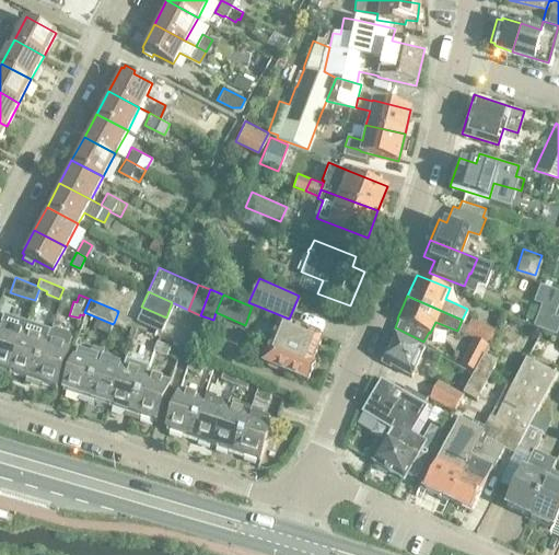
[(552,334),(558,320),(558,313),(532,303),(525,323),(552,334)]
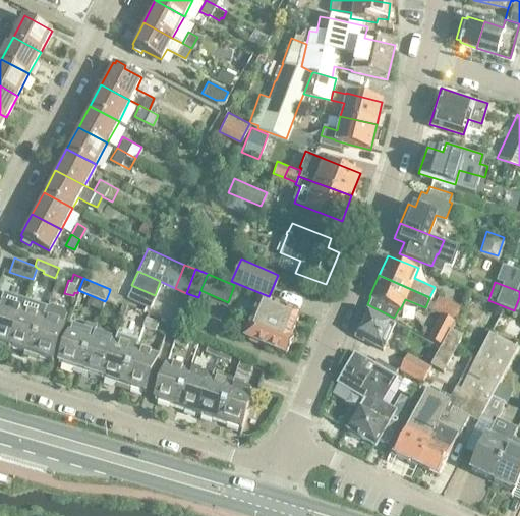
[(150,306),(155,295),(131,285),(126,297),(150,306)]
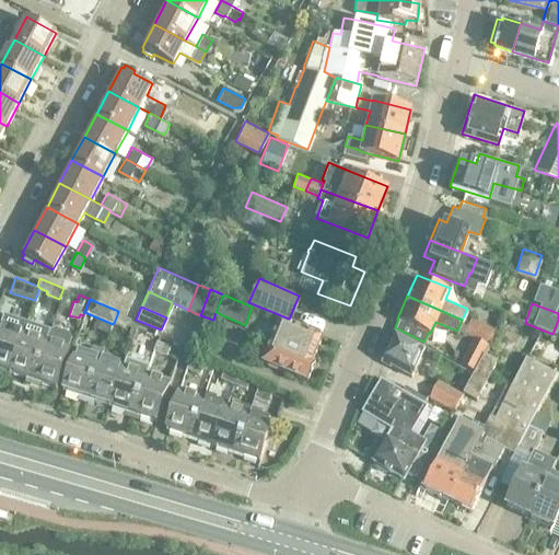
[(0,365),(10,369),(27,319),(2,311),(0,319),(0,323),(0,365)]
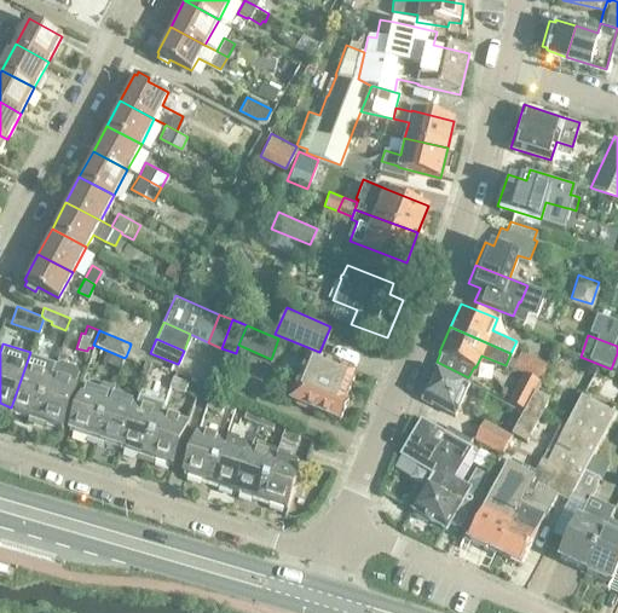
[(143,350),(131,345),(126,357),(138,362),(143,350)]
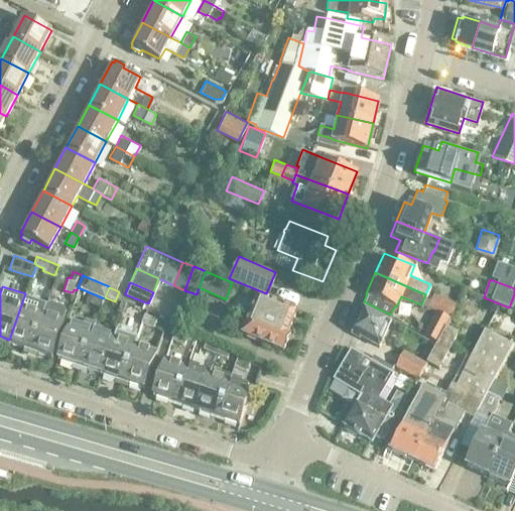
[(449,314),(456,300),(432,291),(426,304),(449,314)]
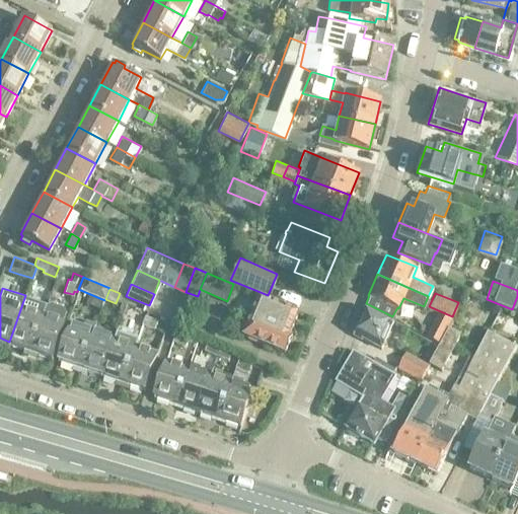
[(259,294),(252,307),(246,305),(242,314),(249,316),(242,334),(283,351),(290,335),(287,334),(297,310),(259,294)]
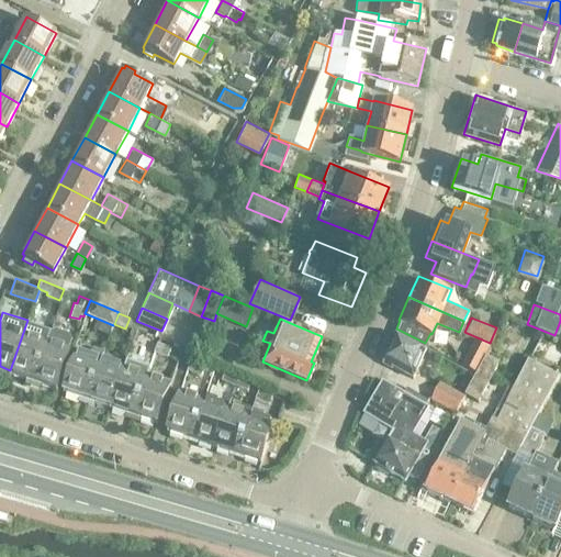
[(10,370),(32,378),(48,329),(51,327),(27,320),(10,370)]
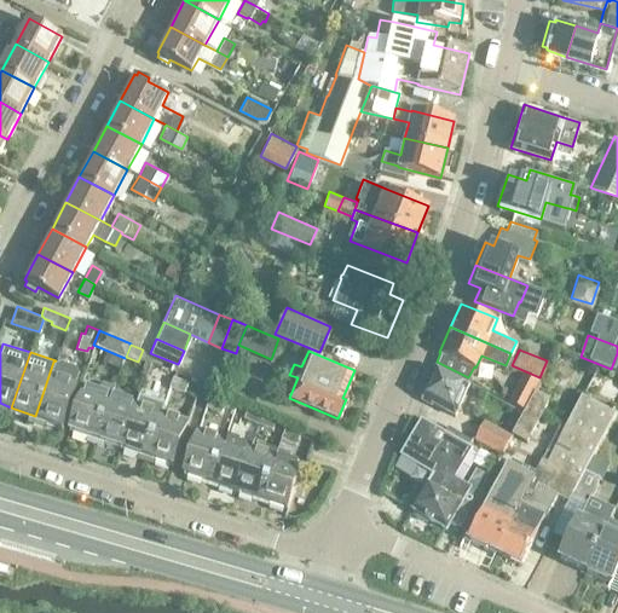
[(59,359),(56,360),(53,362),(35,416),(62,426),(78,382),(74,381),(78,370),(75,365),(59,359)]
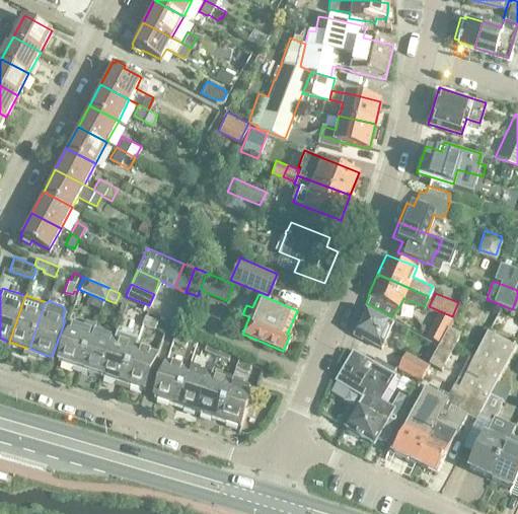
[(391,319),(392,316),(366,303),(365,306),(364,305),(352,332),(361,337),(361,336),(381,347),(392,320),(391,319)]
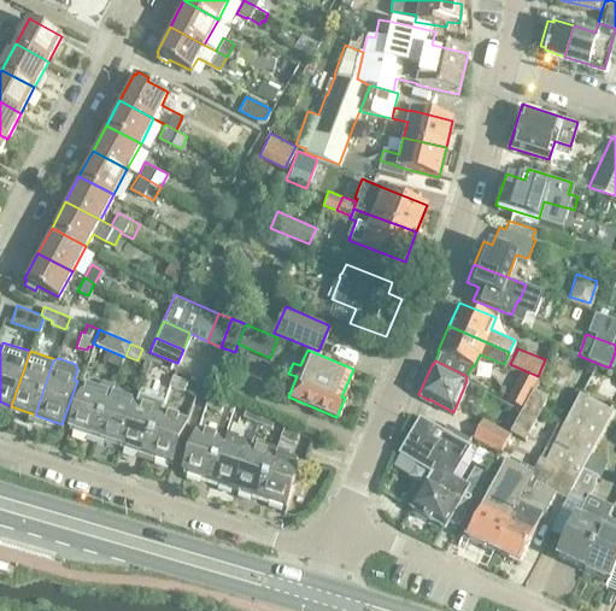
[(505,399),(522,407),(533,388),(538,379),(521,369),(505,399)]
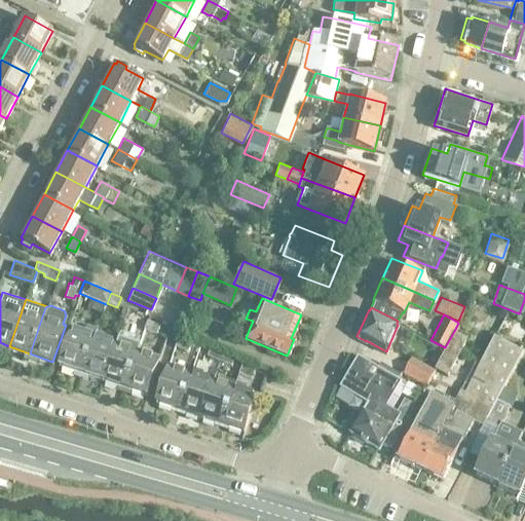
[(148,319),(144,328),(156,333),(160,324),(148,319)]
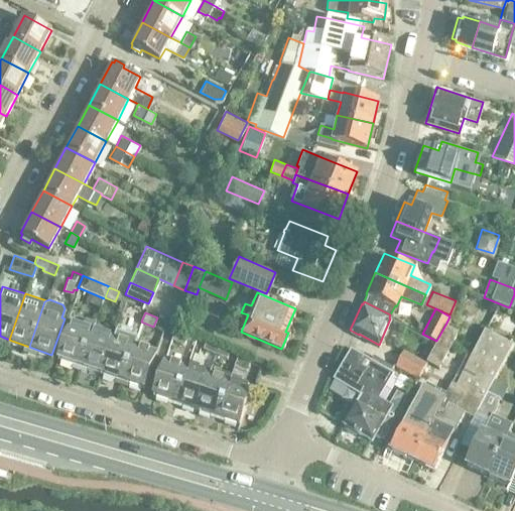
[(58,356),(80,364),(94,322),(94,320),(94,318),(85,315),(83,325),(71,321),(58,356)]
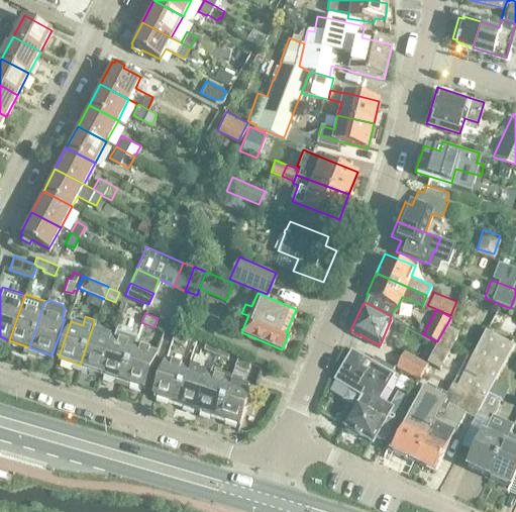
[(80,365),(101,372),(113,335),(102,331),(104,324),(94,320),(94,322),(80,365)]
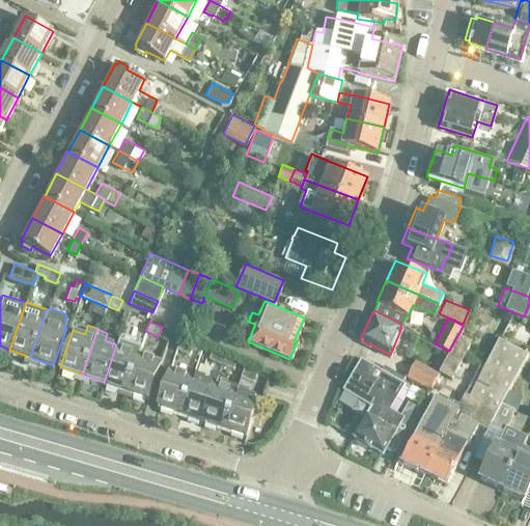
[(458,334),(449,351),(439,370),(450,377),(471,340),(458,334)]
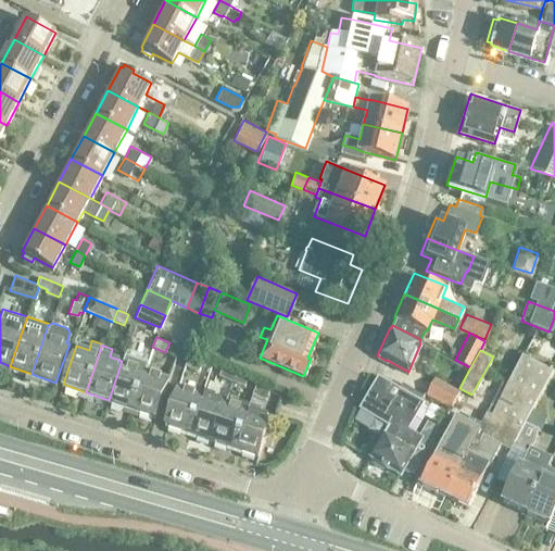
[(511,443),(524,421),(552,370),(521,353),(506,382),(501,378),(489,402),(490,402),(486,410),(480,421),(443,493),(467,504),(489,463),(499,443),(508,448),(511,443)]
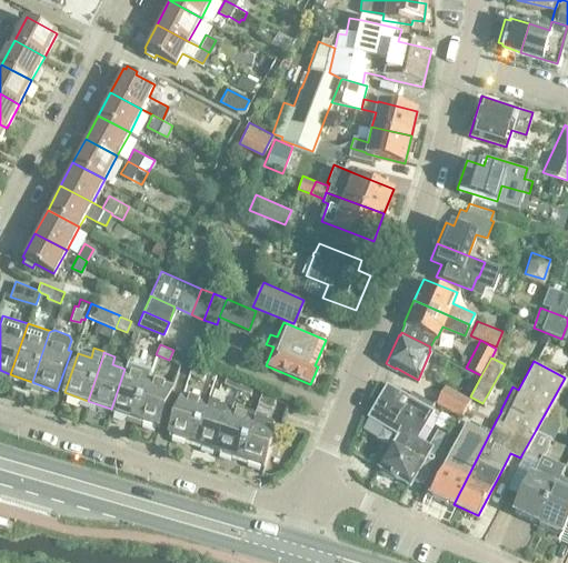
[(201,378),(206,368),(192,362),(188,372),(201,378)]
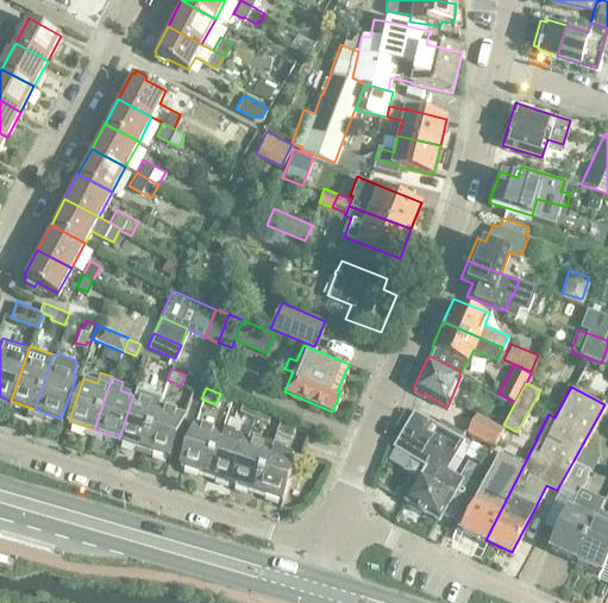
[(133,395),(119,438),(144,446),(158,403),(157,403),(160,394),(146,389),(144,399),(133,395)]
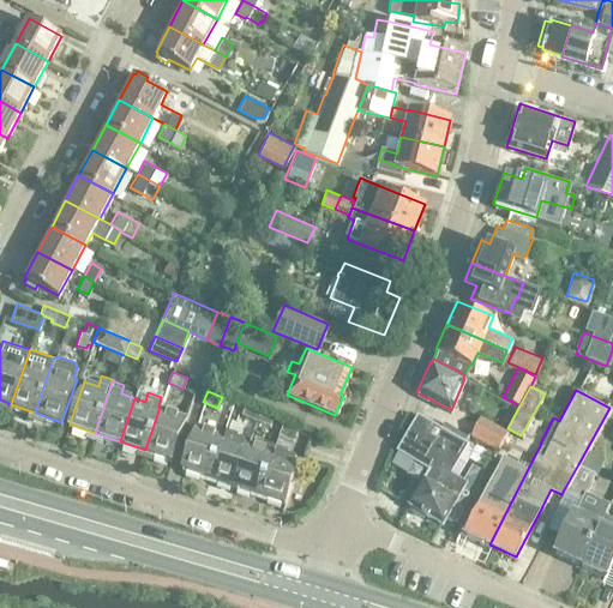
[(241,413),(257,419),(260,409),(246,403),(241,413)]
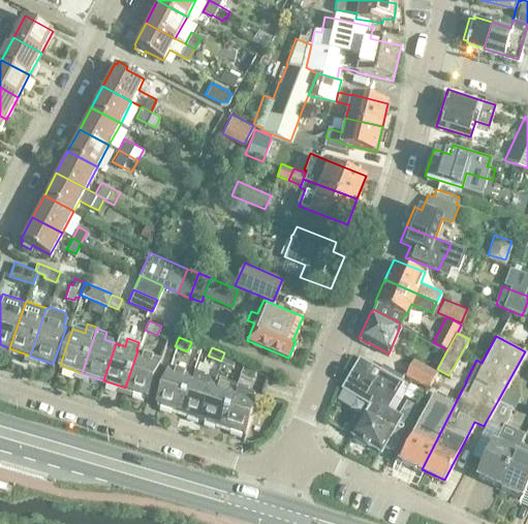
[(160,359),(137,350),(125,388),(148,395),(160,359)]
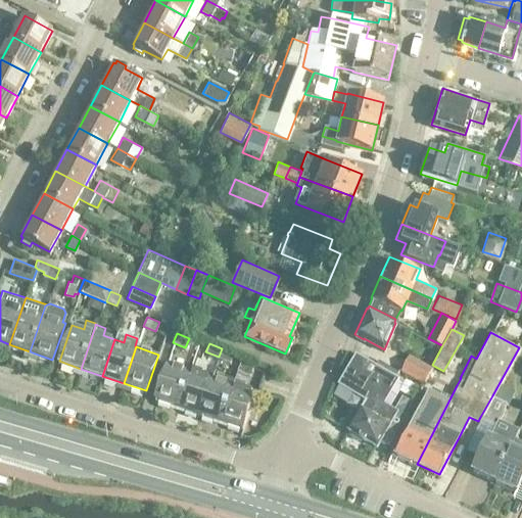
[(222,348),(219,357),(229,362),(232,354),(222,348)]
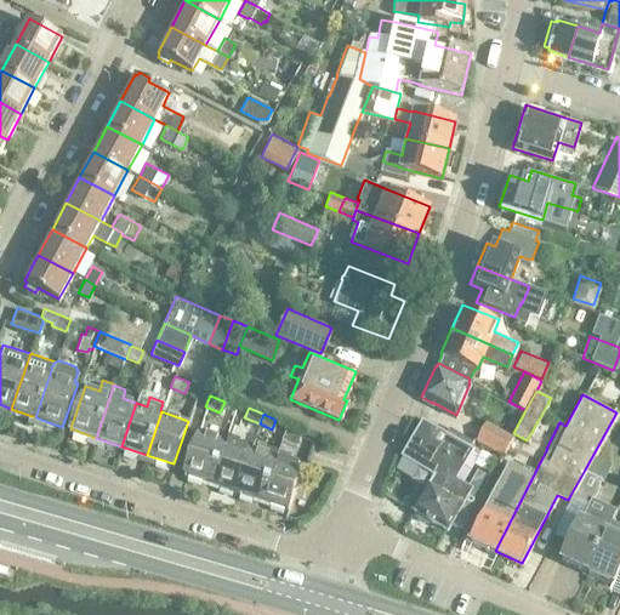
[(411,508),(447,528),(467,494),(476,499),(488,477),(479,472),(472,487),(455,477),(472,446),(468,445),(472,440),(448,426),(445,432),(421,417),(411,433),(400,453),(433,473),(411,508)]
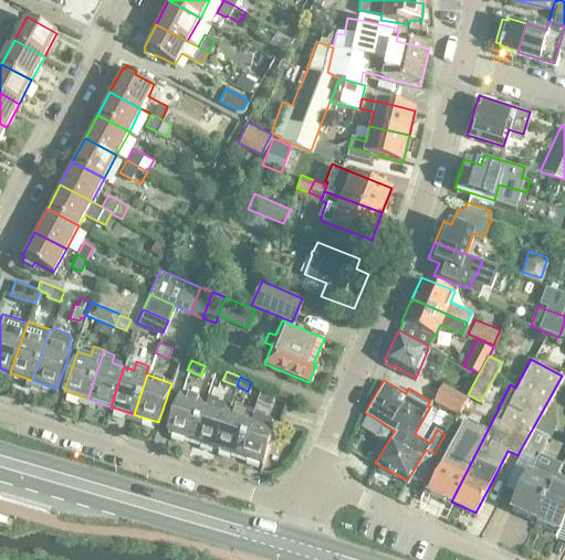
[(467,395),(441,382),(432,399),(458,413),(467,395)]
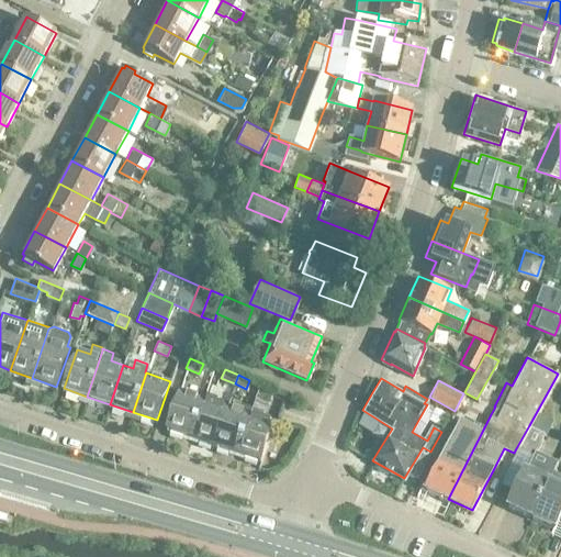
[(267,402),(271,393),(259,388),(256,398),(267,402)]
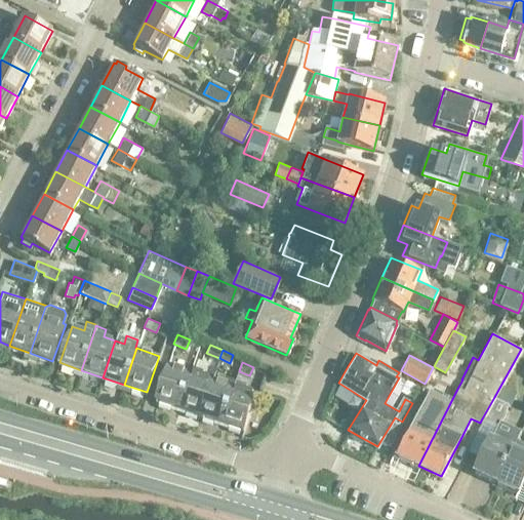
[(156,400),(178,408),(191,371),(168,363),(156,400)]
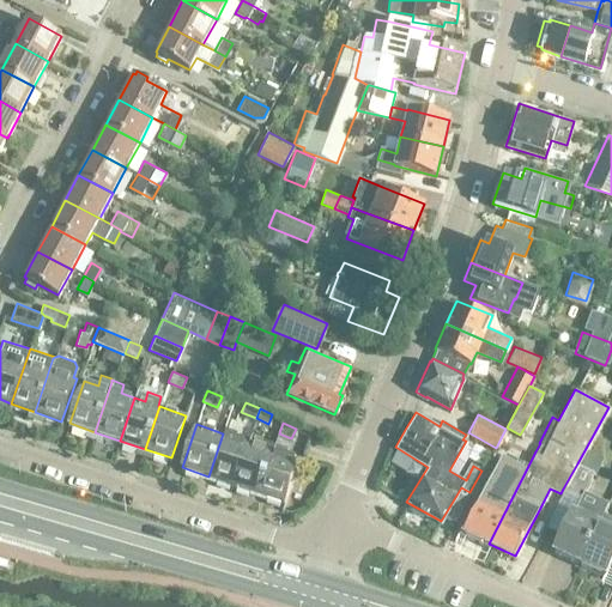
[(224,429),(223,433),(208,477),(234,485),(248,442),(234,437),(236,430),(225,426),(224,429)]
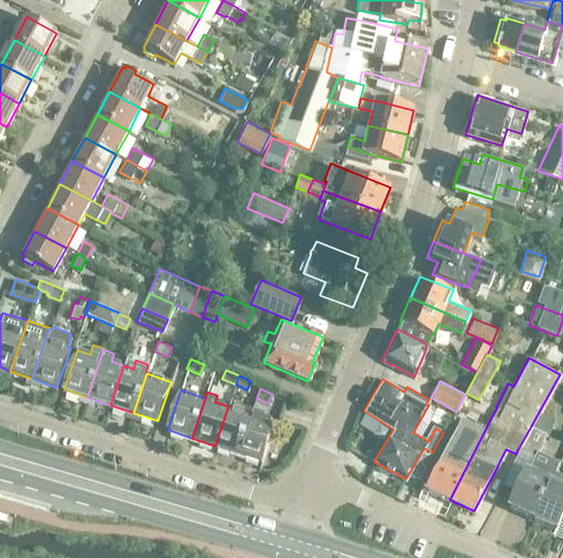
[(215,446),(238,453),(253,407),(241,403),(239,409),(228,406),(215,446)]
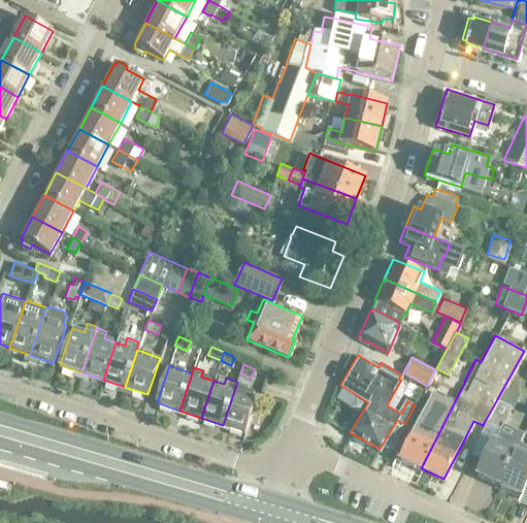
[(258,395),(244,391),(246,385),(237,382),(223,425),(245,432),(258,395)]
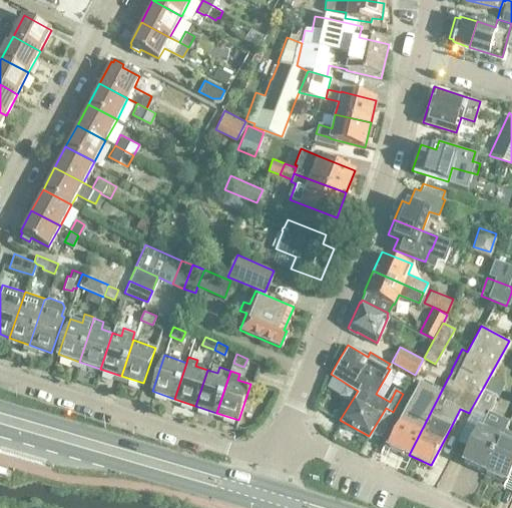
[(387,444),(409,455),(443,388),(423,378),(420,383),(419,383),(387,444)]
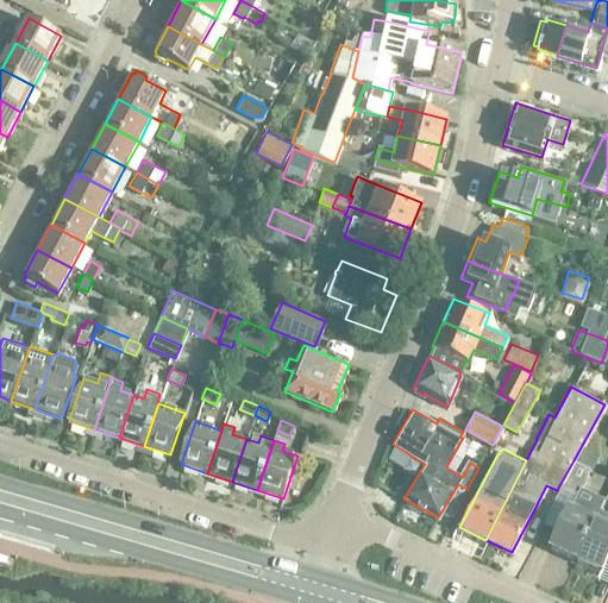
[(603,498),(602,497),(581,488),(589,468),(574,460),(559,485),(576,494),(570,507),(568,506),(549,547),(575,559),(599,509),(603,498)]
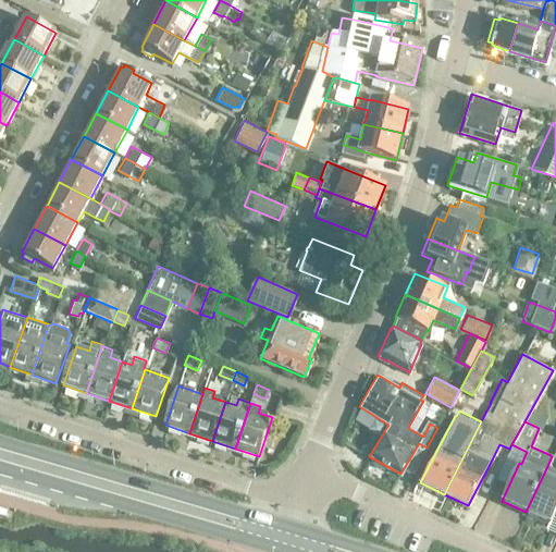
[(555,469),(547,466),(526,512),(550,523),(555,507),(555,469)]
